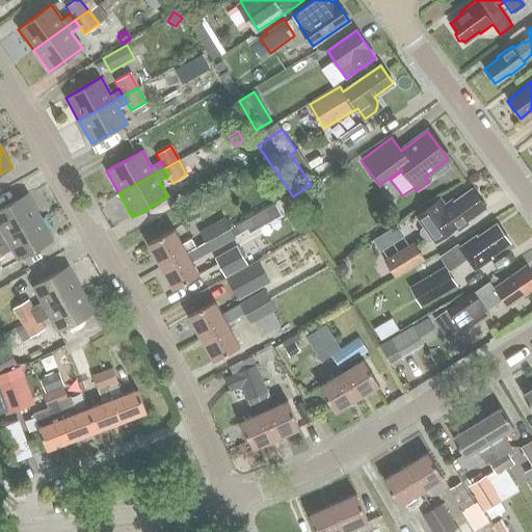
[(453,202),(452,200),(441,207),(436,201),(416,215),(424,227),(421,229),(420,232),(425,239),(429,240),(432,238),(434,241),(456,225),(459,229),(469,222),(467,220),(484,208),(471,189),(453,202)]
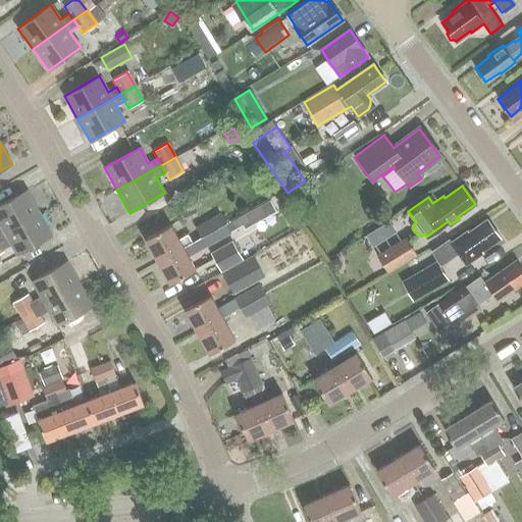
[(0,204),(0,235),(4,232),(39,213),(27,190),(0,204)]
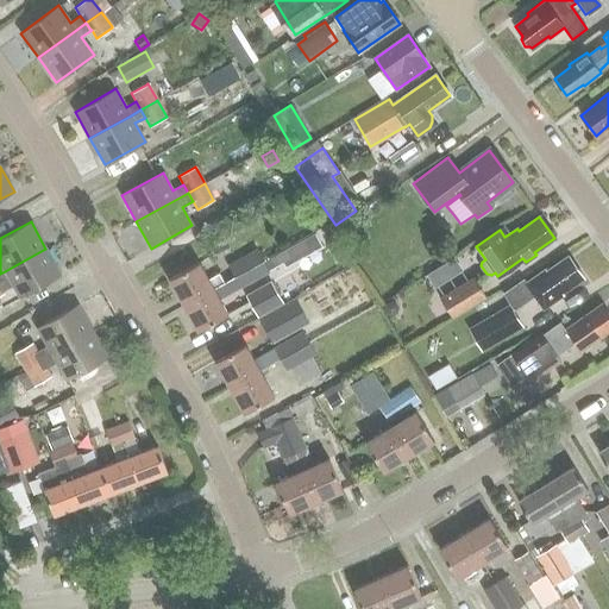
[(126,255),(136,250),(124,230),(115,236),(126,255)]
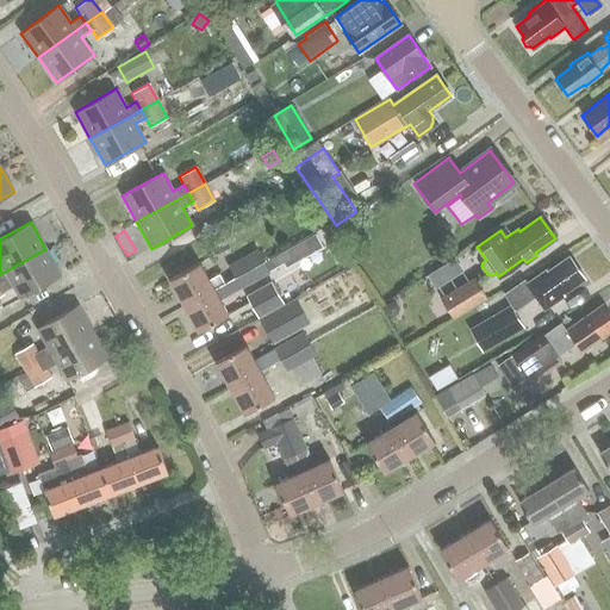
[(19,298),(61,275),(45,249),(5,272),(0,274),(0,288),(2,292),(12,286),(19,298)]
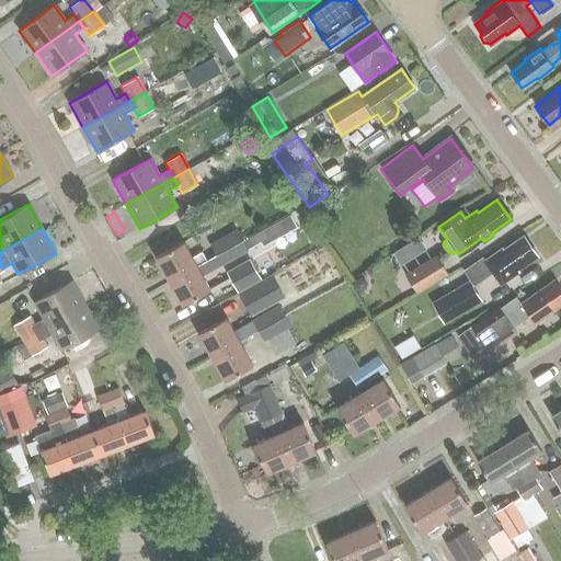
[(209,243),(215,253),(241,239),(235,229),(209,243)]
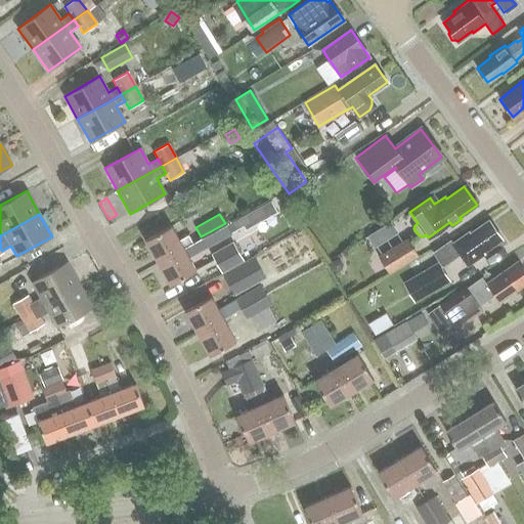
[(241,218),(229,223),(233,231),(245,225),(241,218)]
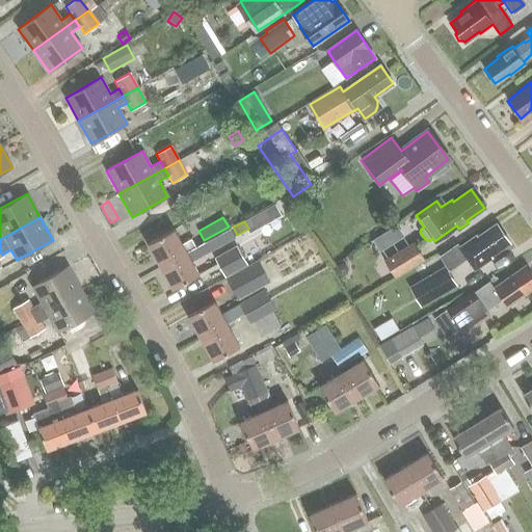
[(372,238),(379,249),(403,236),(396,223),(372,238)]
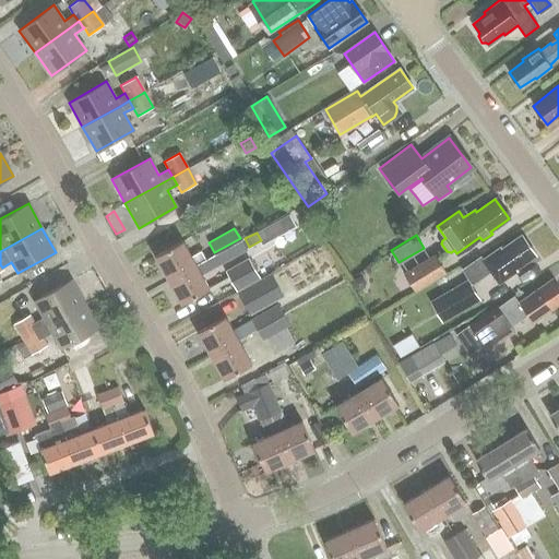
[(472,285),(490,272),(499,283),(516,271),(515,269),(534,256),(521,236),(502,249),(501,247),(482,261),(480,259),(482,258),(480,257),(462,270),(472,285)]
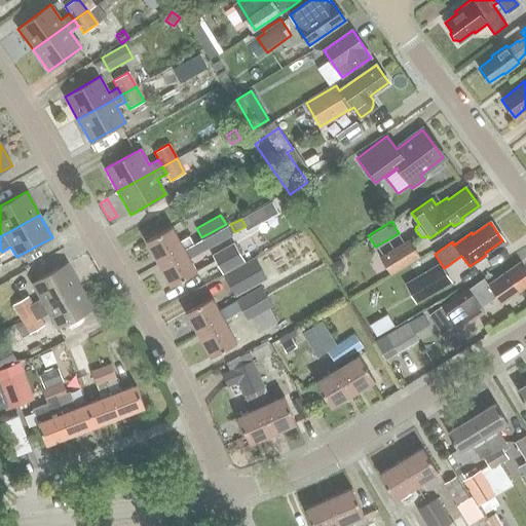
[(226,224),(201,237),(207,248),(231,234),(226,224)]
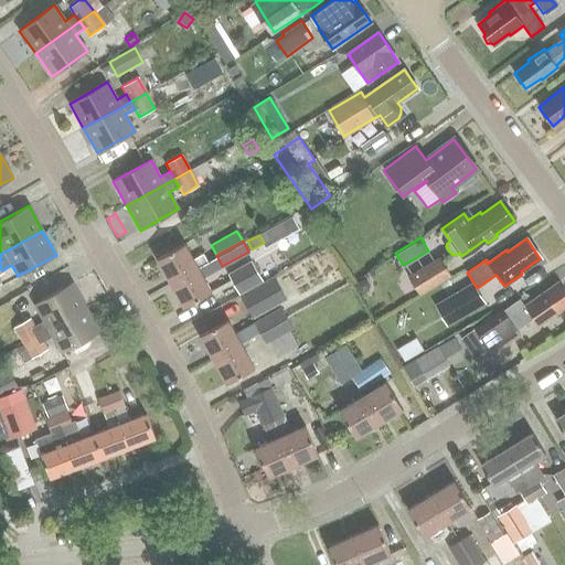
[(157,258),(170,283),(196,267),(208,262),(202,253),(192,258),(183,243),(157,258)]
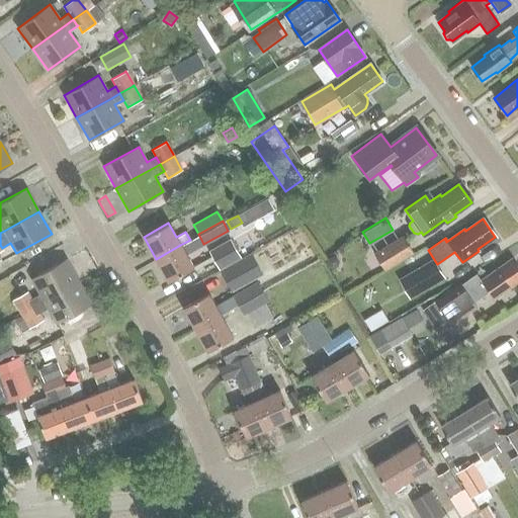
[(190,240),(180,245),(156,259),(168,280),(193,266),(186,254),(203,244),(198,235),(190,240)]
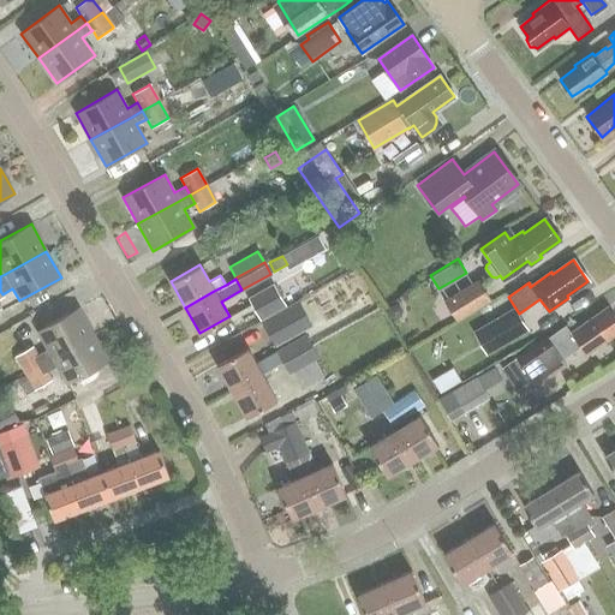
[(445,302),(457,322),(490,300),(478,280),(445,302)]
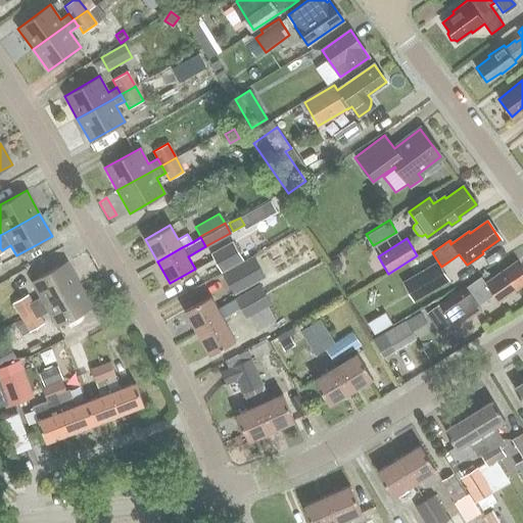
[(210,254),(222,273),(243,260),(232,242),(210,254)]
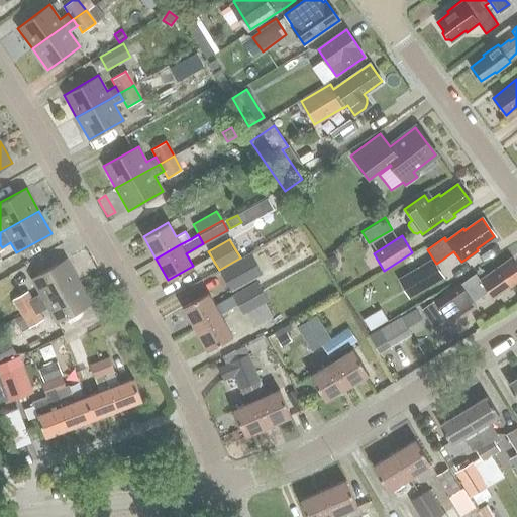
[(260,274),(248,253),(218,271),(229,291),(260,274)]
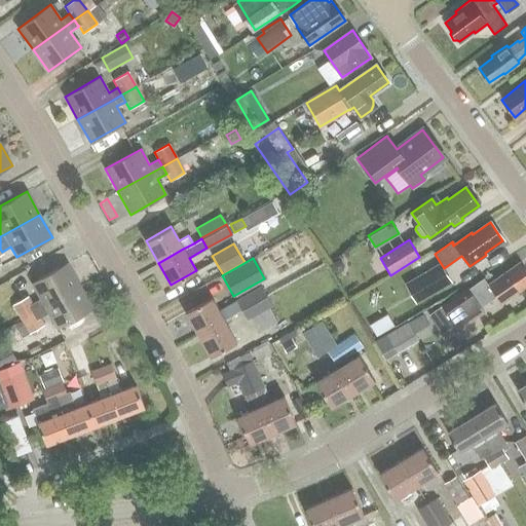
[(332,264),(331,268),(334,272),(339,273),(342,270),(343,266),(341,262),(336,261),(332,264)]
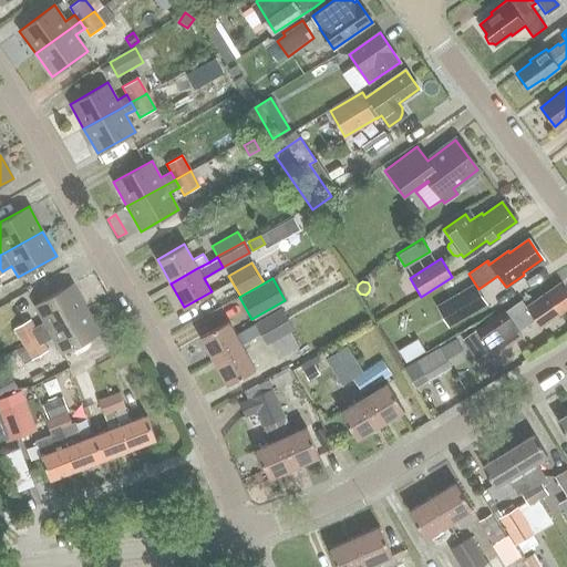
[(85,308),(72,284),(33,305),(43,322),(33,328),(38,336),(48,330),(85,308)]
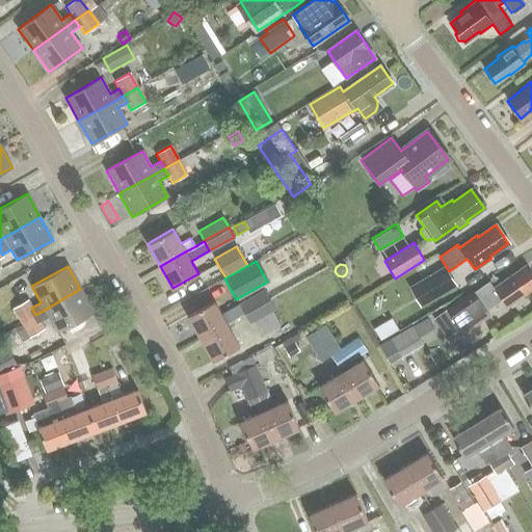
[(446,311),(432,319),(441,330),(453,321),(462,335),(488,317),(485,312),(502,300),(507,308),(531,289),(531,276),(525,266),(493,288),(488,283),(472,293),(472,292),(446,311)]
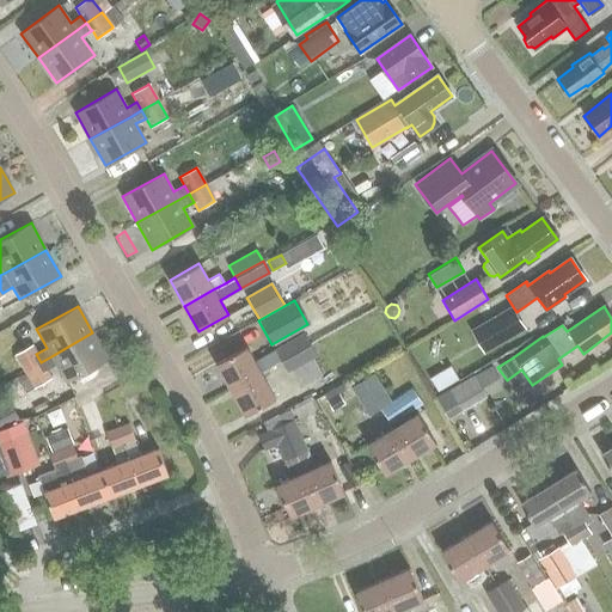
[(471,331),(483,352),(524,328),(512,307),(471,331)]
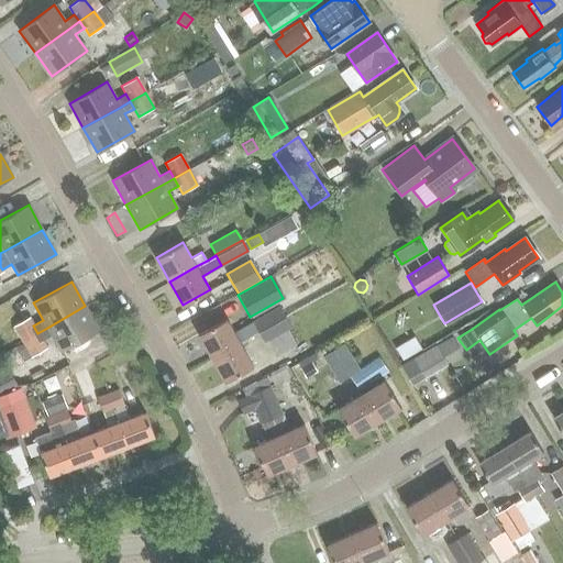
[(61,352),(99,331),(85,306),(47,328),(37,333),(42,340),(52,334),(61,352)]
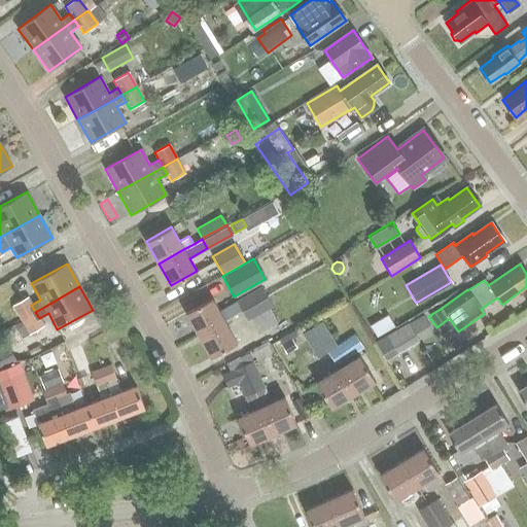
[(236,301),(242,310),(267,296),(260,286),(236,301)]
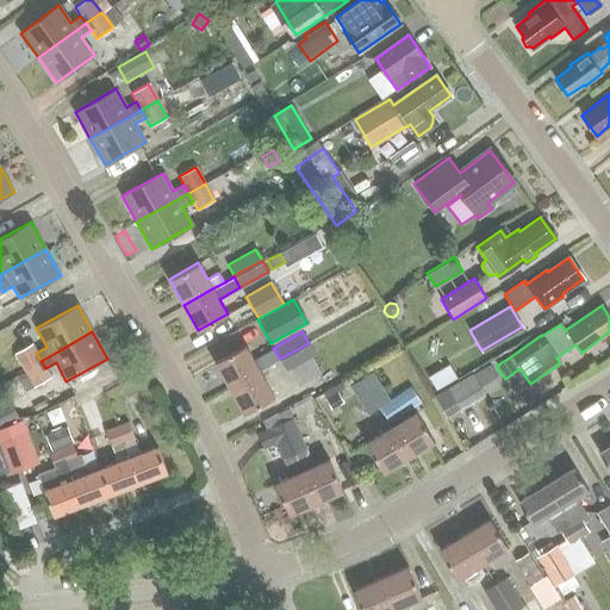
[(309,343),(280,359),(286,369),(315,354),(309,343)]
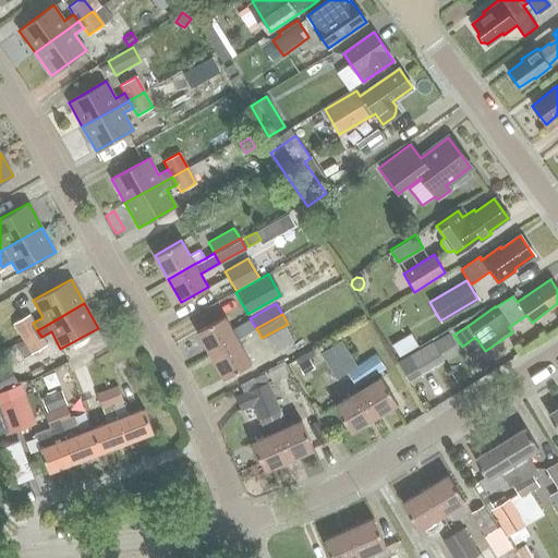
[(28,315),(13,323),(22,338),(37,330),(33,323),(28,315)]
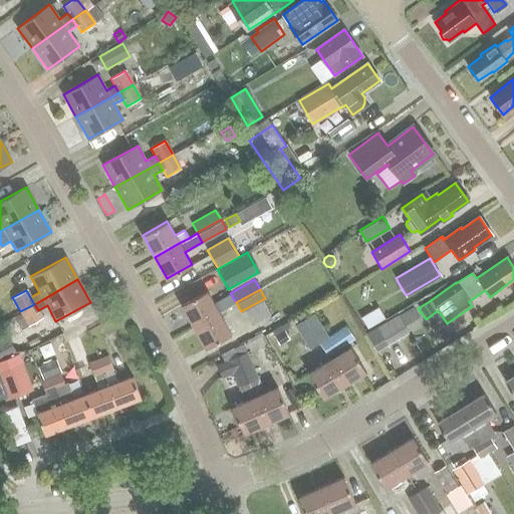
[(182,305),(194,326),(218,312),(236,302),(230,293),(213,303),(206,291),(182,305)]
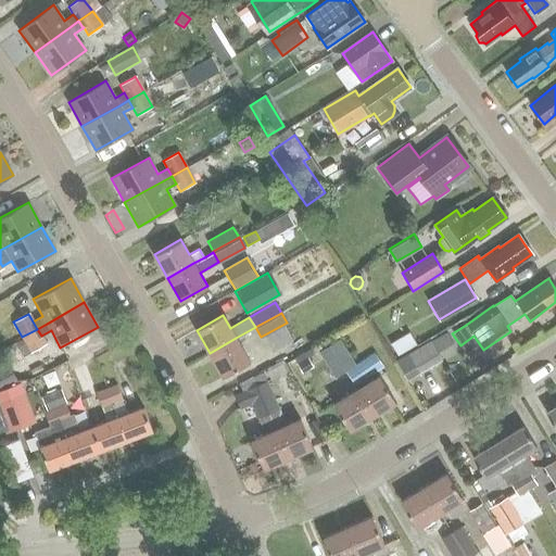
[(22,337),(30,352),(46,344),(41,336),(37,329),(22,337)]
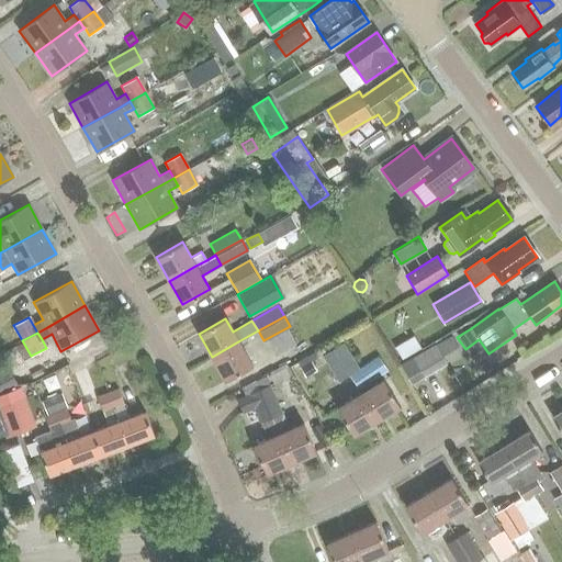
[(452,335),(436,345),(442,356),(459,347),(452,335)]
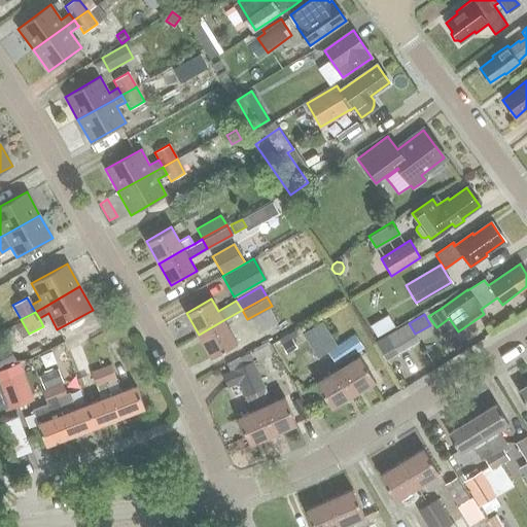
[(389,315),(371,323),(376,336),(394,326),(389,315)]
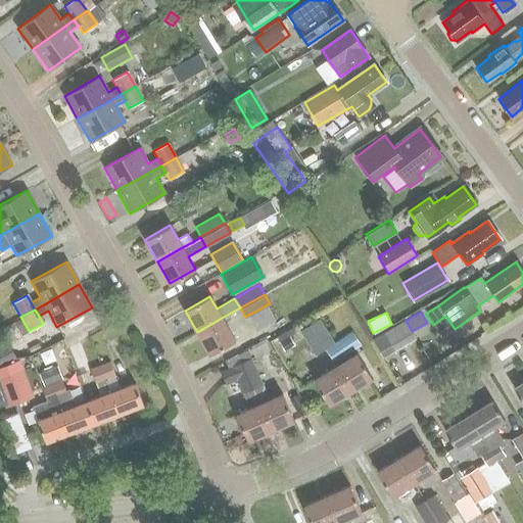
[(222,318),(197,332),(208,353),(234,339),(222,318)]
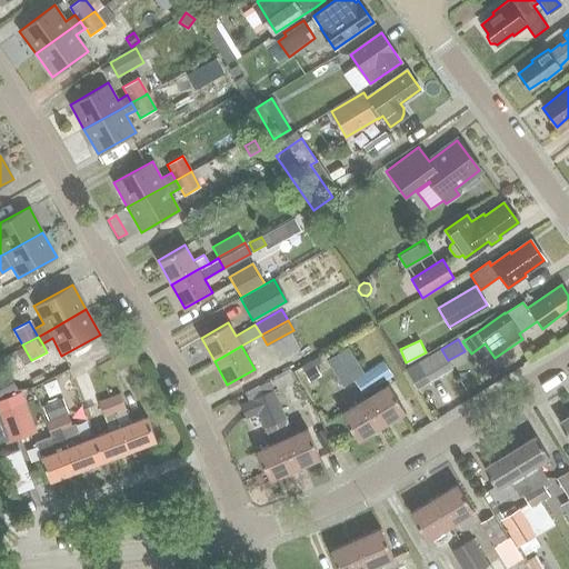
[(348,349),(338,355),(353,381),(363,375),(348,349)]
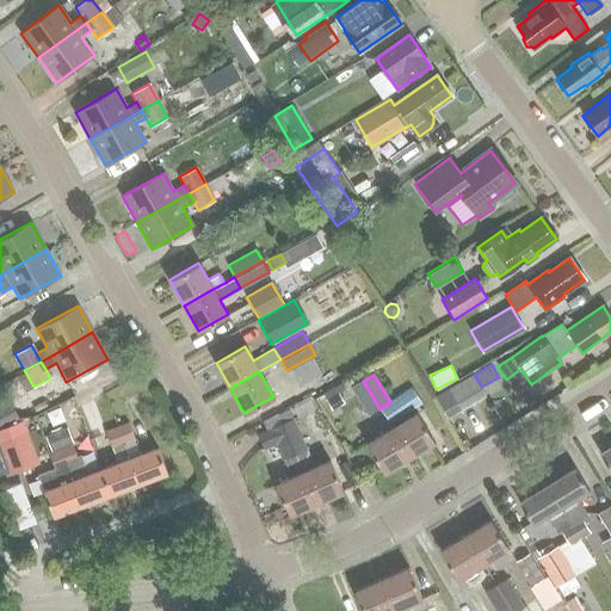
[(449,389),(462,411),(486,396),(481,387),(474,375),(449,389)]
